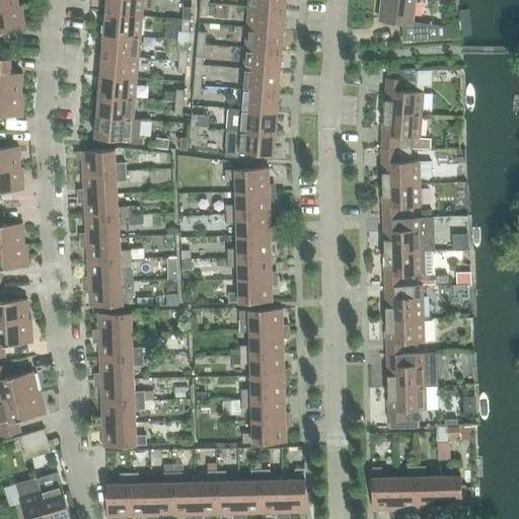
[(0,0),(0,9),(19,6),(17,0),(0,0)]
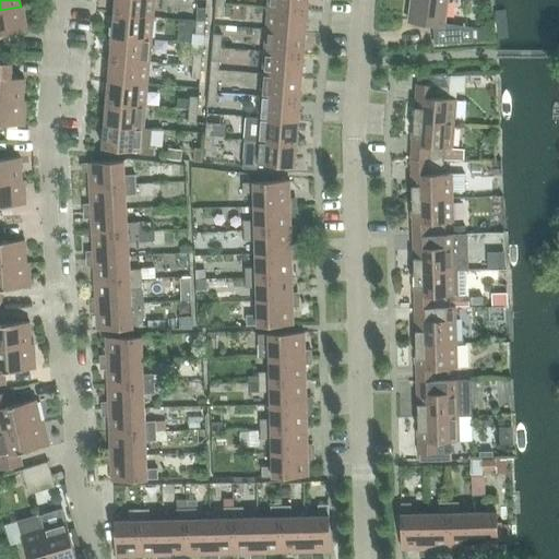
[(154,16),(155,0),(116,0),(116,13),(154,16)]
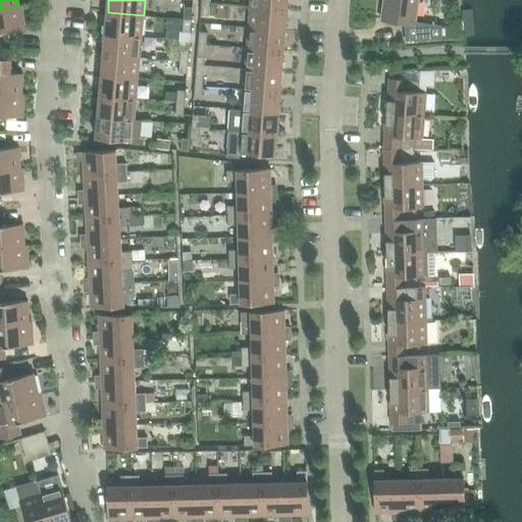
[(288,9),(288,0),(251,0),(251,6),(288,9)]
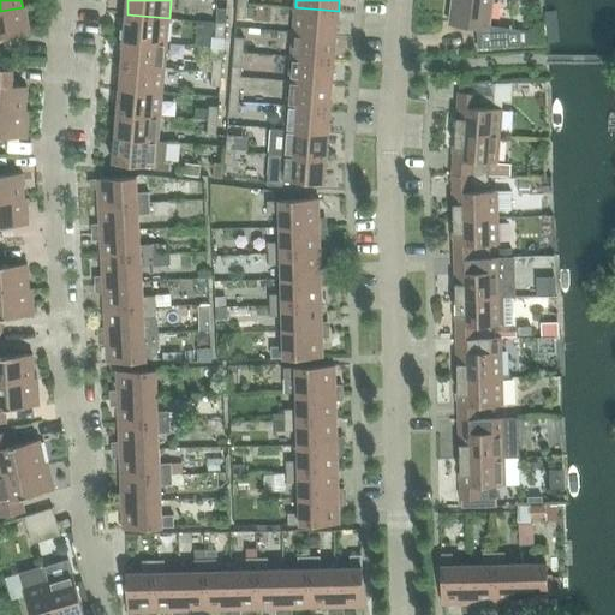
[(490,27),(493,0),(453,0),(451,22),(477,25),(478,47),(542,43),(539,30),(521,29),(519,28),(519,30),(490,27)]
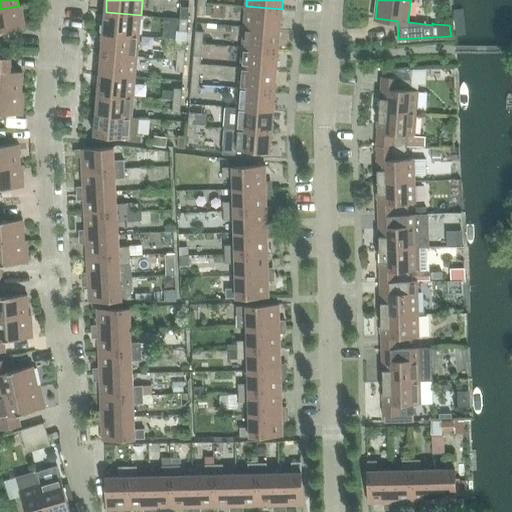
[(206,14),(207,2),(199,1),(198,13),(206,14)]
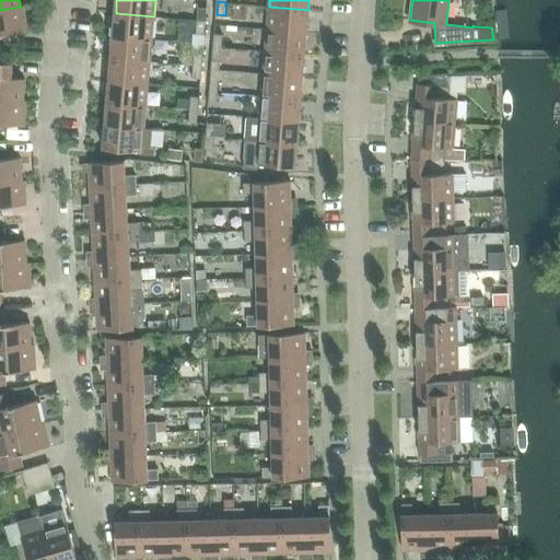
[(21,7),(0,10),(0,34),(27,30),(24,6),(21,7)]
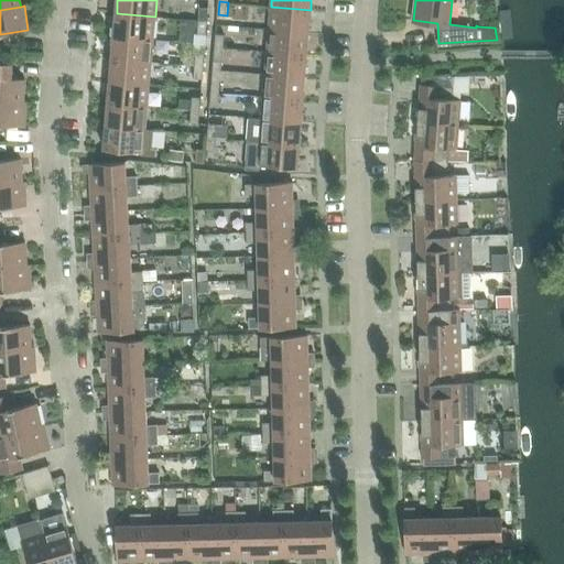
[(197,7),(196,20),(205,20),(206,7),(197,7)]
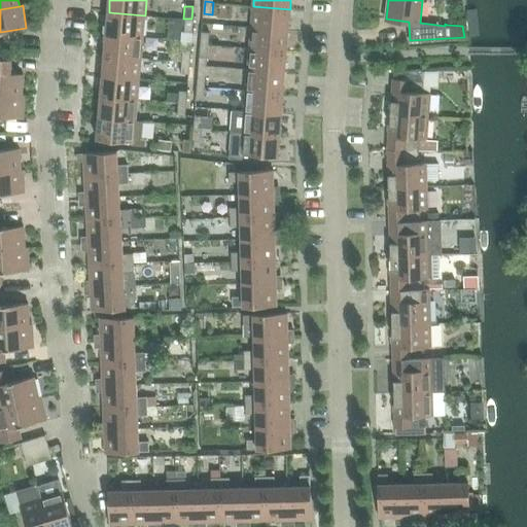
[(253,6),(252,27),(288,30),(290,9),(253,6)]
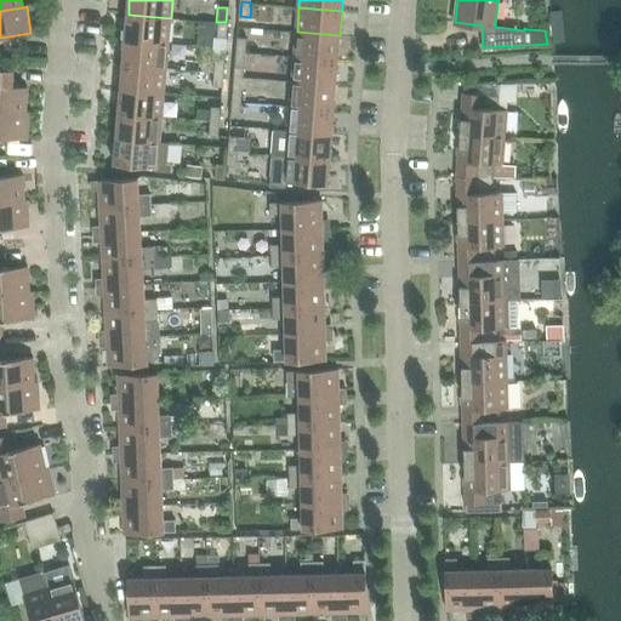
[(129,15),(126,39),(170,43),(171,18),(129,15)]
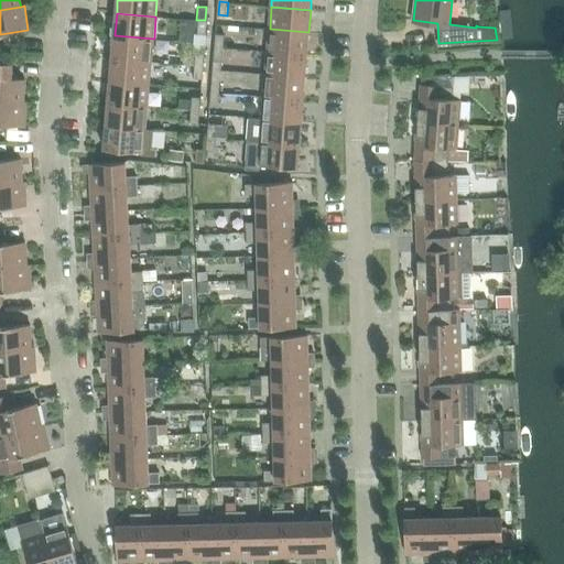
[(205,33),(205,20),(196,20),(196,33),(205,33)]
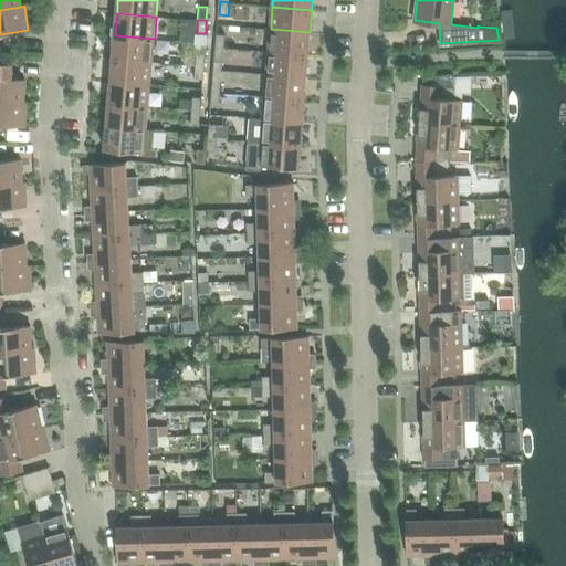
[(271,29),(269,51),(308,54),(310,32),(271,29)]
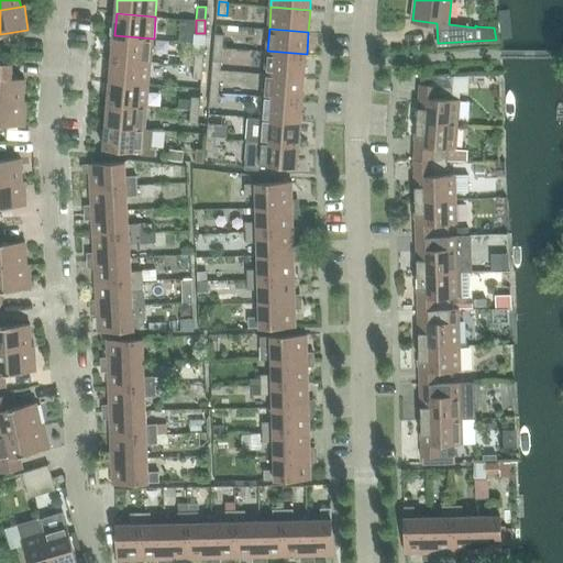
[(223,47),(224,34),(216,33),(214,46),(223,47)]
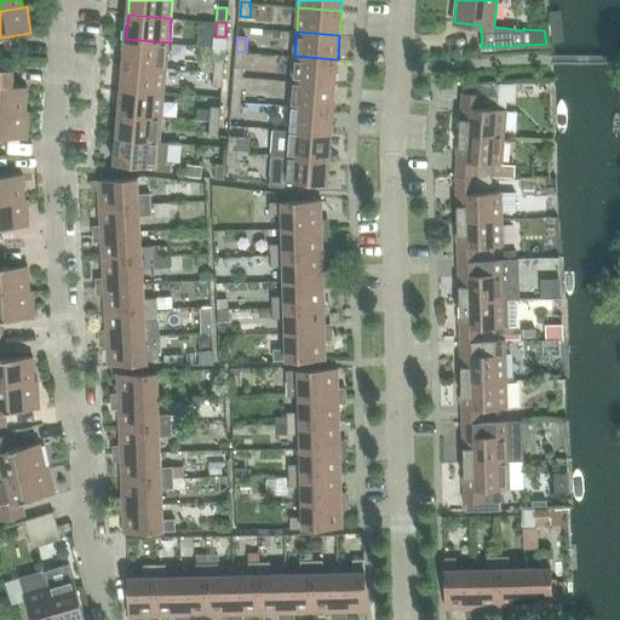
[(126,39),(124,63),(167,67),(170,42),(126,39)]
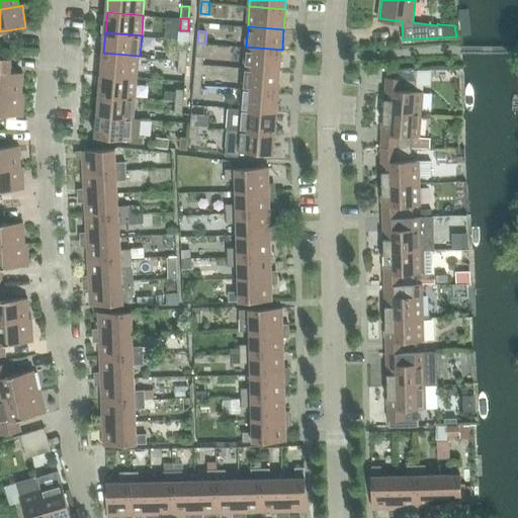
[(196,55),(195,64),(203,64),(203,56),(204,56),(205,44),(197,42),(196,56),(196,55)]
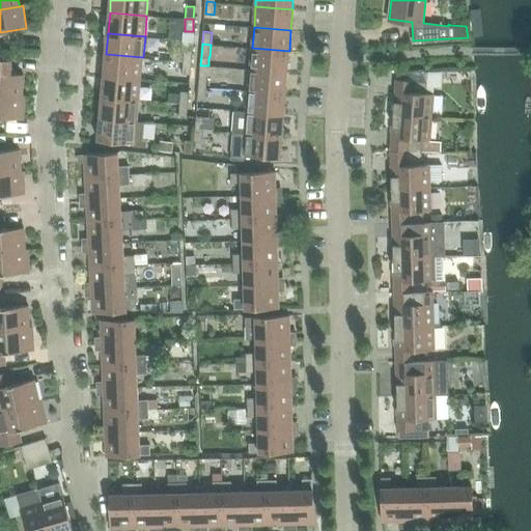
[(252,48),(250,70),(287,72),(289,51),(252,48)]
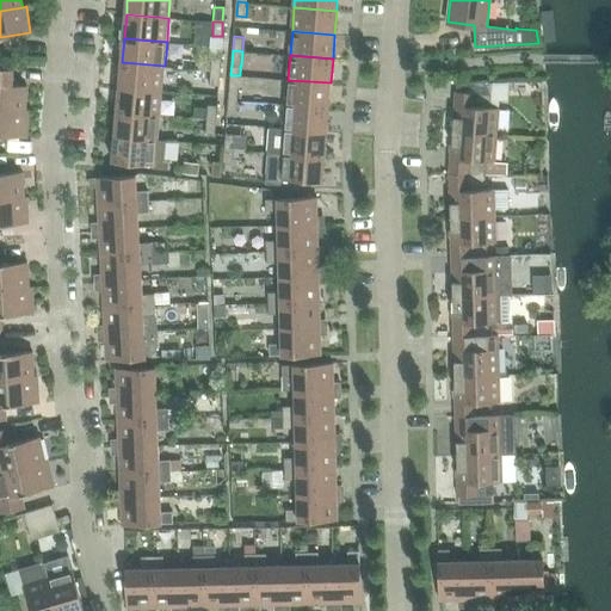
[(211,56),(210,69),(220,71),(221,56),(211,56)]
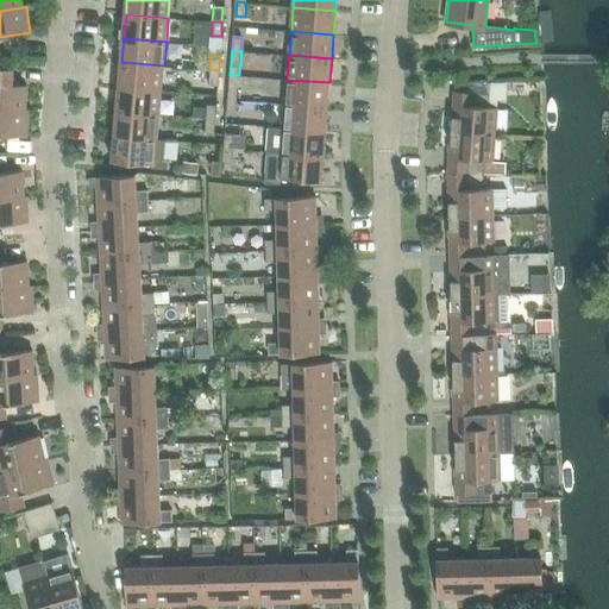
[(162,90),(164,66),(121,62),(119,87),(162,90)]
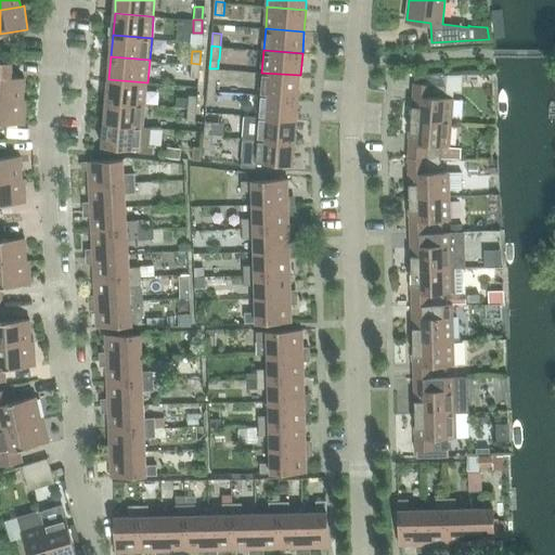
[(199,64),(191,63),(190,77),(198,77),(199,64)]
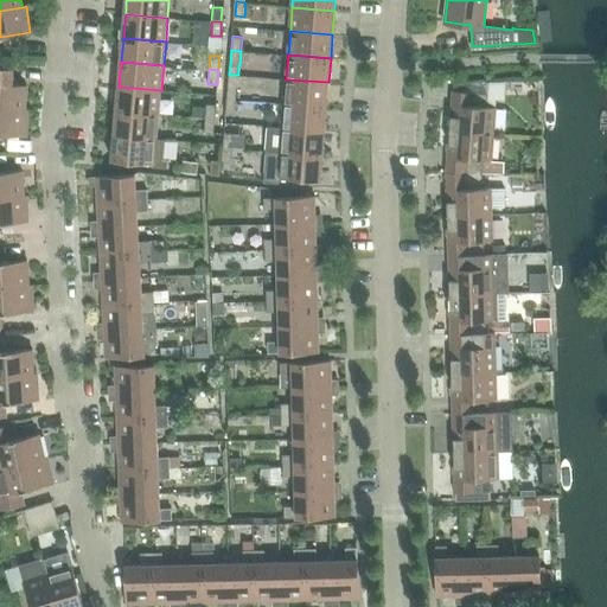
[(228,84),(229,84),(228,98),(237,98),(238,85),(243,85),(243,76),(238,76),(238,75),(229,75),(228,84)]
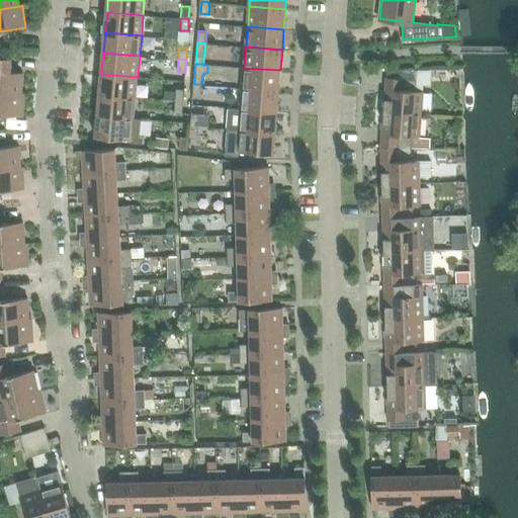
[(279,91),(280,70),(244,68),(243,88),(279,91)]
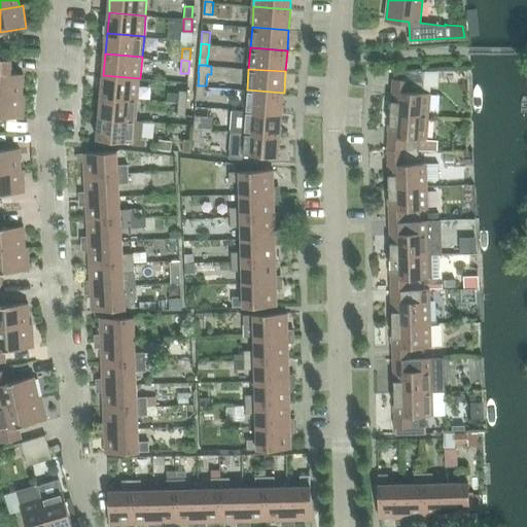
[(0,94),(22,95),(24,73),(0,71),(0,94)]
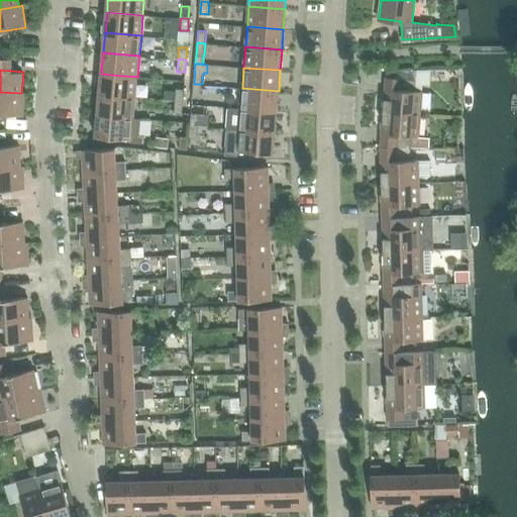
[(137,77),(101,74),(99,94),(135,97),(137,77)]
